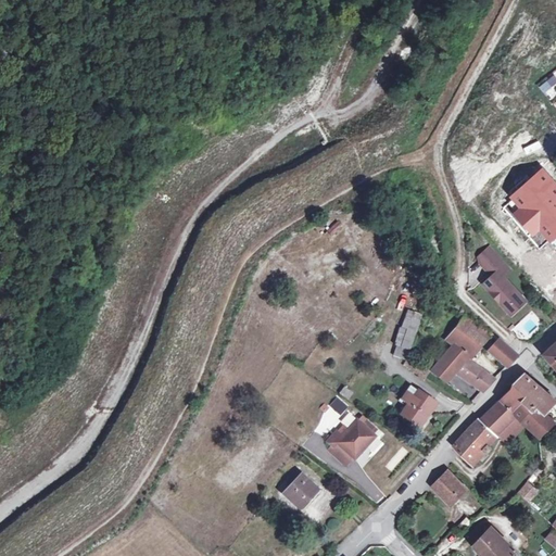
[(544,92),(555,81),(555,76),(554,73),(539,86),(544,92)]
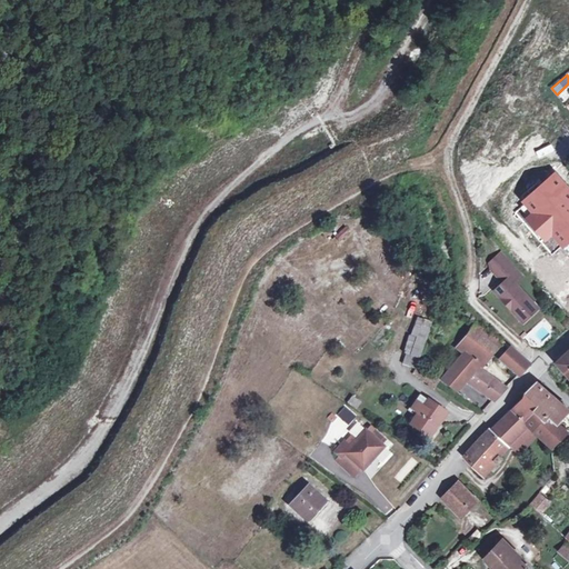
[(568,209),(552,225),(567,241),(568,239),(568,209)]
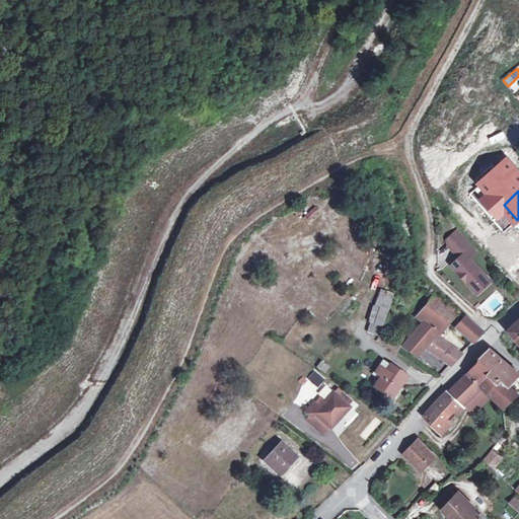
[(309,222),(321,212),(316,205),(304,216),(309,222)]
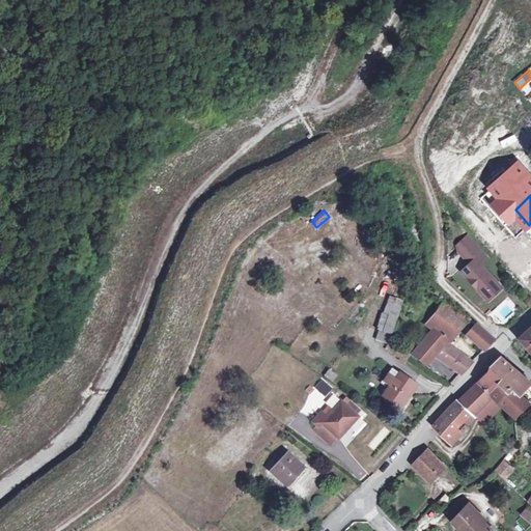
[(491,257),(468,234),(455,247),(471,261),(457,273),(493,302),(507,286),(484,264),(491,257)]
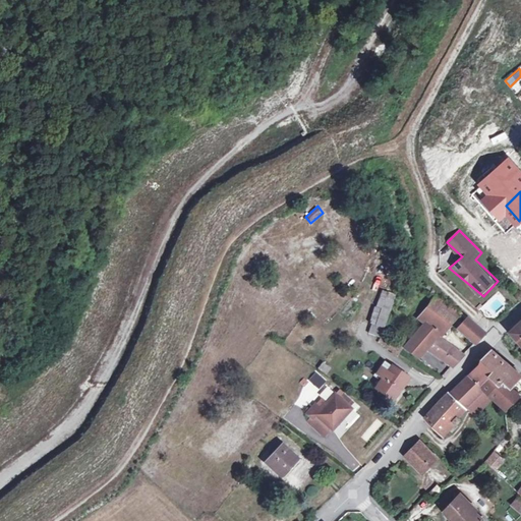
[(382,290),(375,306),(389,311),(394,295),(382,290)]
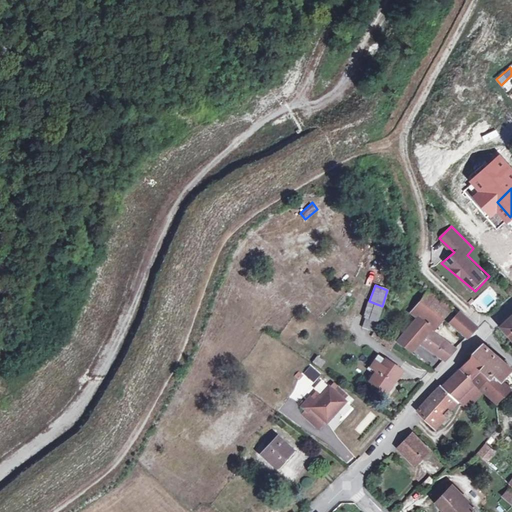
[(427,291),(418,302),(442,318),(451,307),(427,291)]
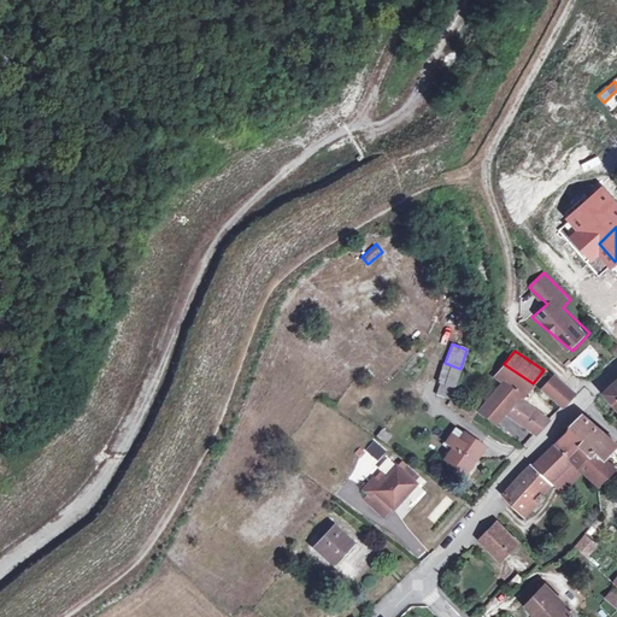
[(438,383),(441,385),(453,388),(460,369),(444,363),(438,383)]
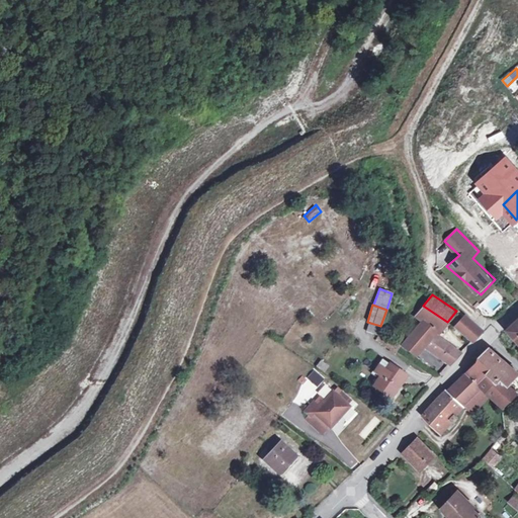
[(437,332),(447,322),(423,306),(416,315),(423,322),(437,332)]
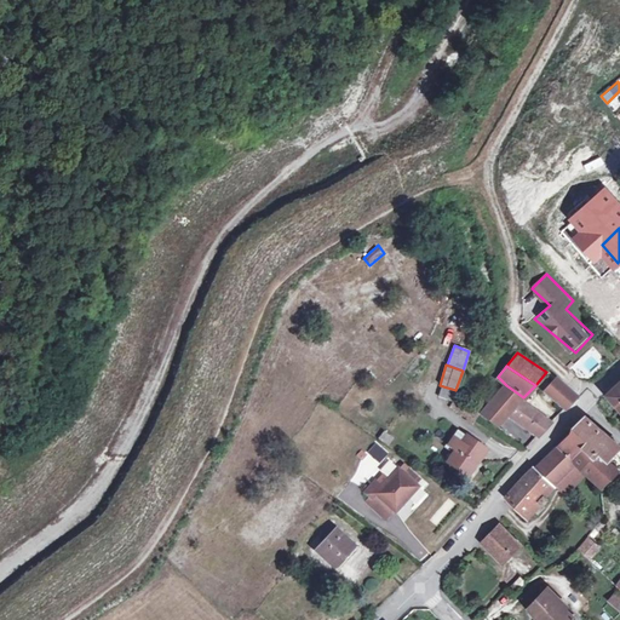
[(563,409),(575,397),(556,379),(544,392),(563,409)]
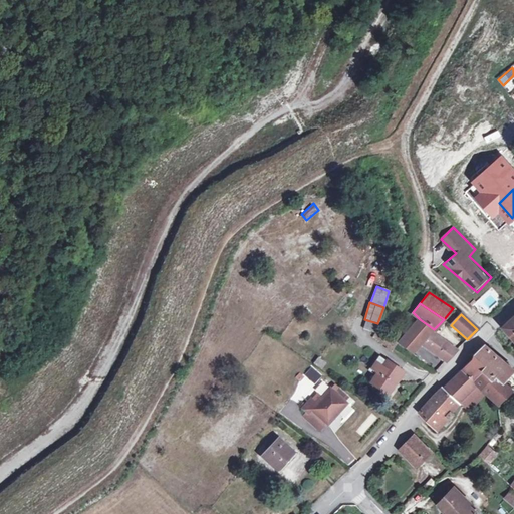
[(513,315),(502,327),(513,340),(513,315)]
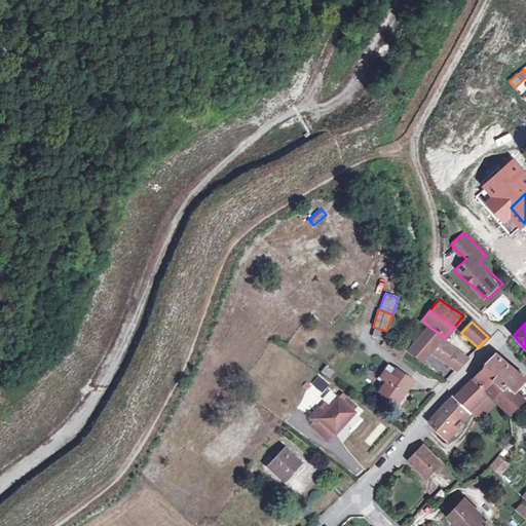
[(441,341),(444,337),(429,327),(426,331),(439,341),(441,341)]
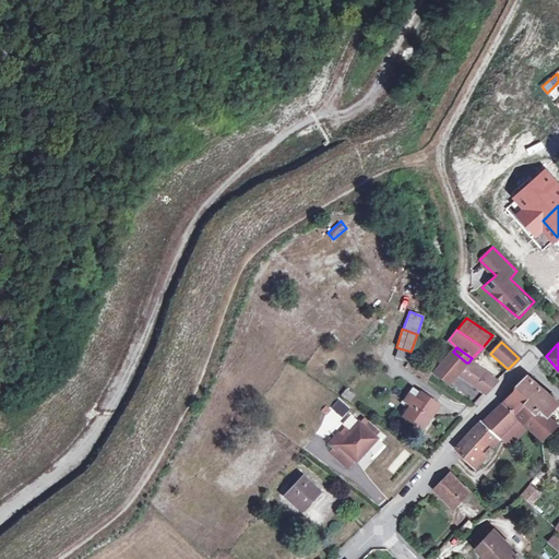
[(408,359),(411,352),(400,348),(396,357),(407,361),(408,359)]
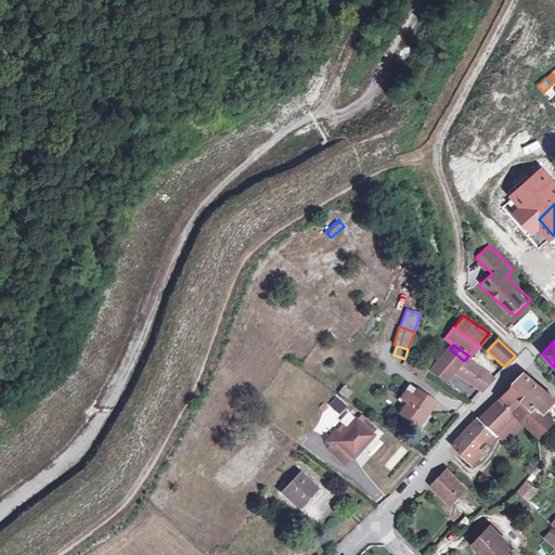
[(463,360),(450,349),(430,371),(444,383),(454,372),(481,391),(493,379),(469,361),(465,360),(463,360)]
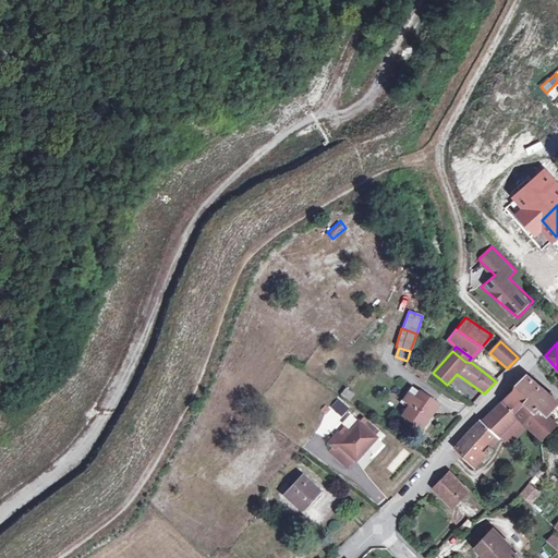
[(425,379),(429,374),(410,360),(405,366),(425,379)]
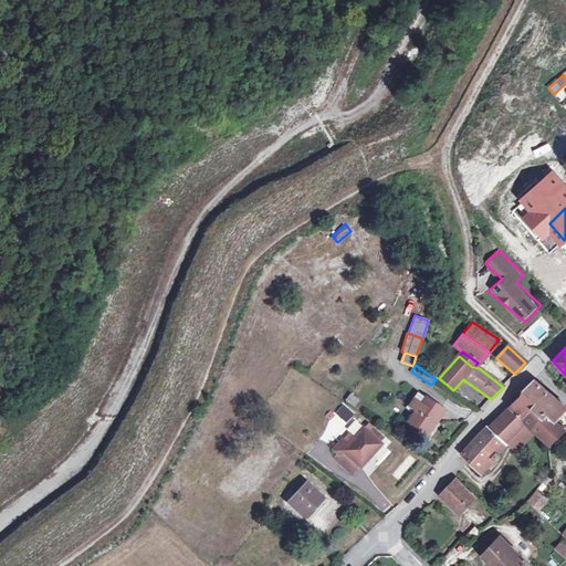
[(521,392),(524,395),(535,405),(546,394),(533,380),(521,392)]
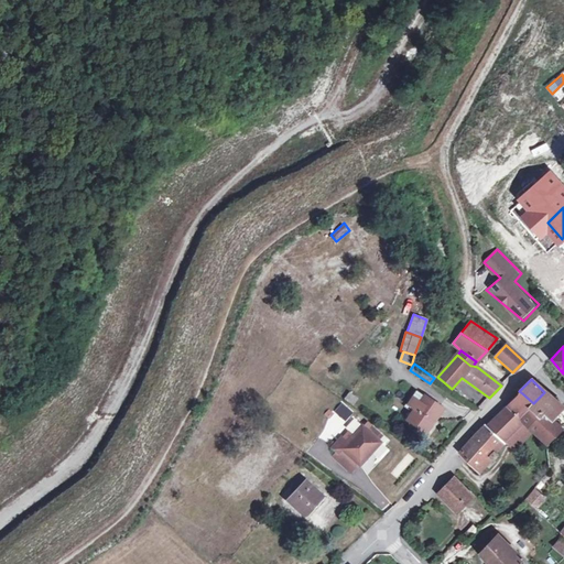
[(441,409),(416,391),(407,404),(409,407),(407,409),(411,412),(405,420),(424,433),(441,409)]
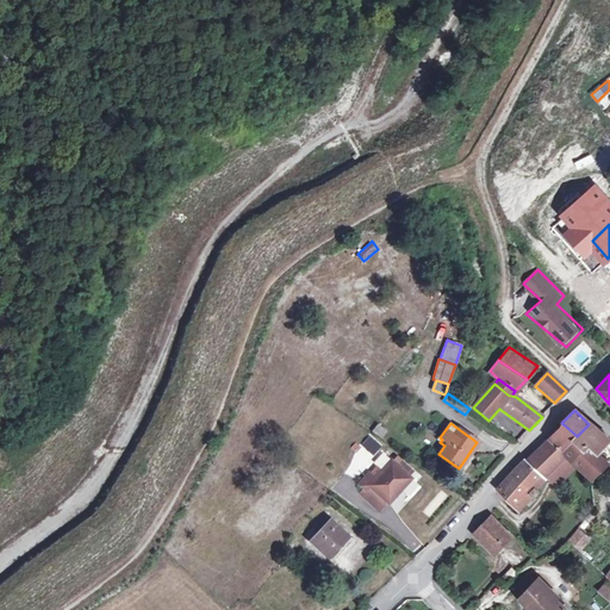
[(573,441),(582,448),(585,444),(596,453),(607,461),(609,455),(609,441),(589,424),(577,436),(573,441)]
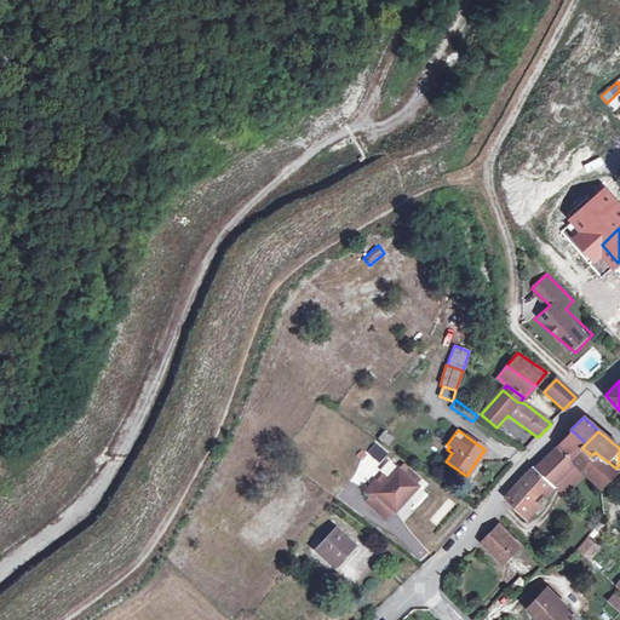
[(583,448),(586,443),(574,432),(547,458),(564,475),(570,468),(575,464),(575,463),(572,459),(583,448)]
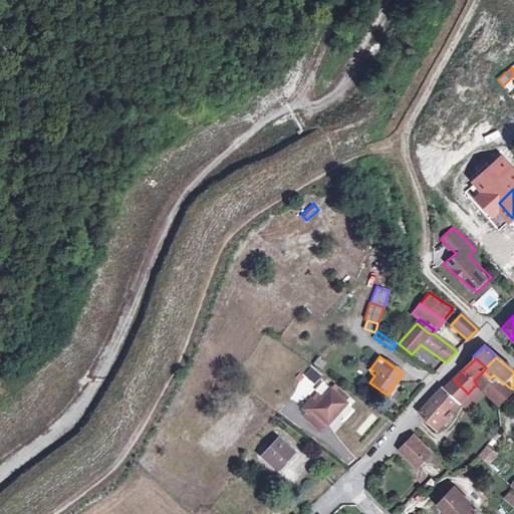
[(304,373),(313,382),(321,375),(312,366),(304,373)]
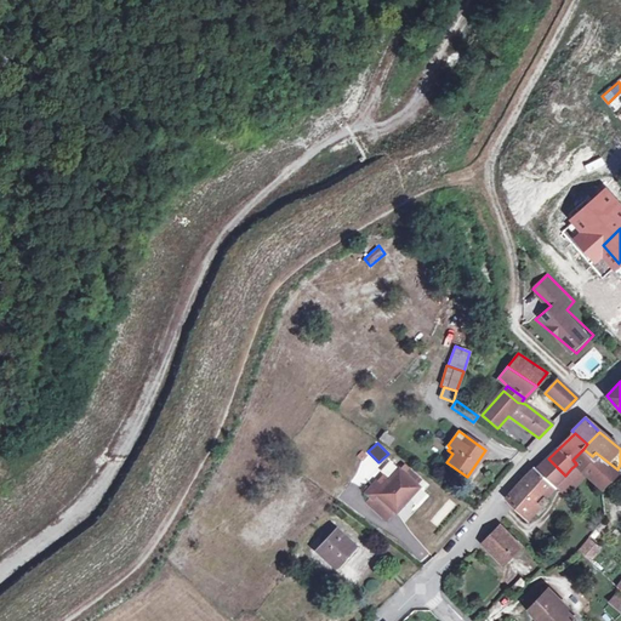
[(592,456),(584,449),(573,460),(576,463),(576,465),(580,468),(592,456)]
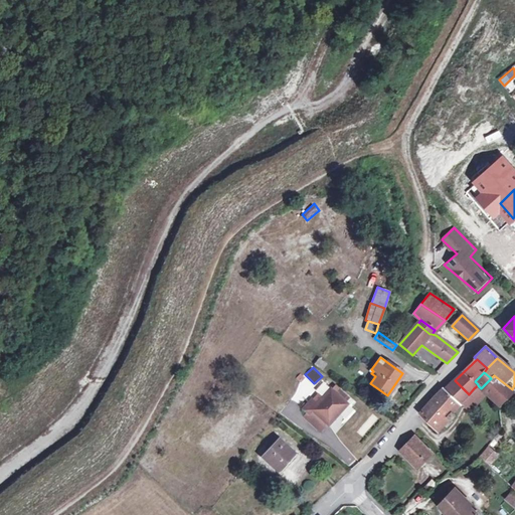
[(498,402),(512,389),(503,382),(494,375),(491,378),(481,388),(497,403),(498,402)]
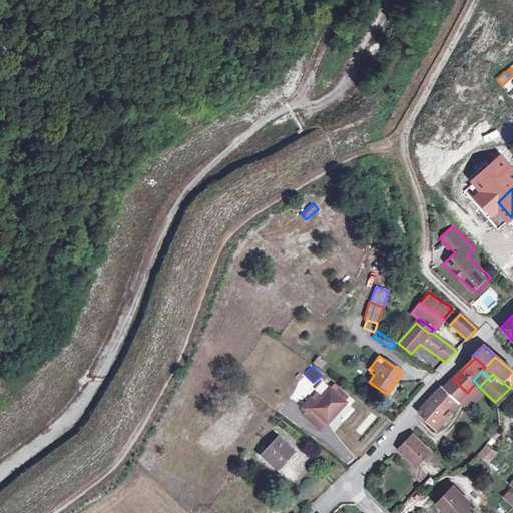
[(453,379),(443,388),(457,402),(459,401),(467,393),(453,379)]
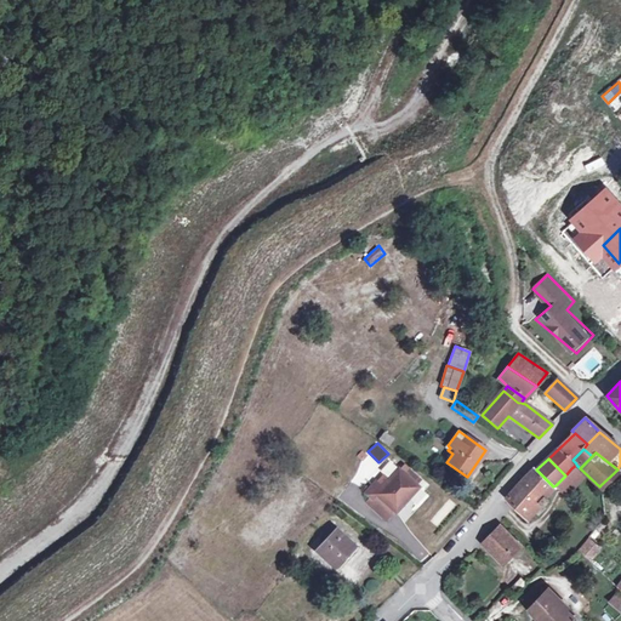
[(505,497),(524,516),(536,503),(540,506),(541,507),(546,501),(543,497),(553,486),(536,469),(534,467),(520,479),(505,497)]
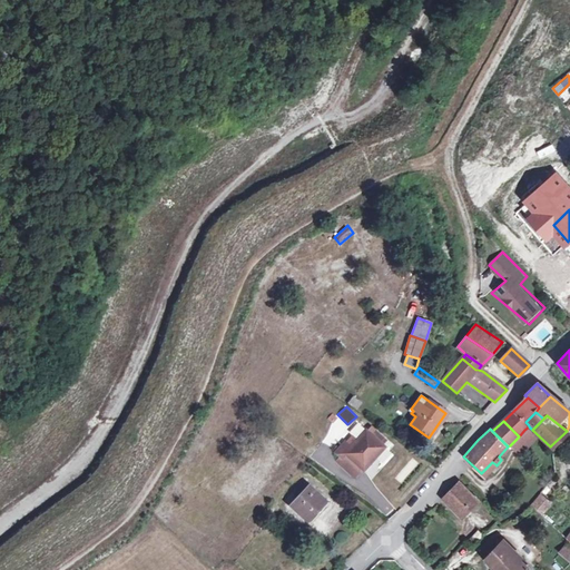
[(370,434),(364,430),(343,453),(363,471),(384,446),(381,444),(384,440),(373,430),(370,434)]
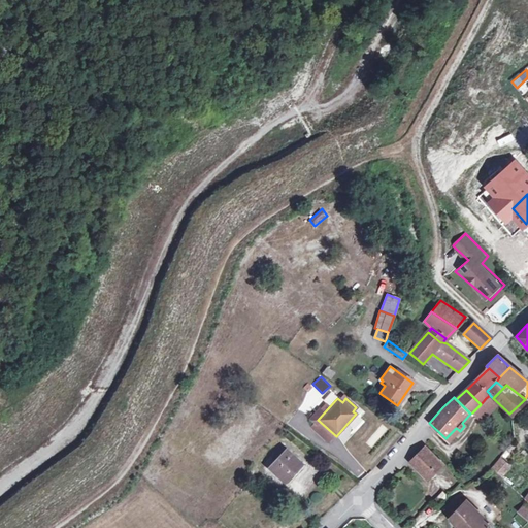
[(486,398),(481,404),(472,413),(480,420),(493,406),(486,398)]
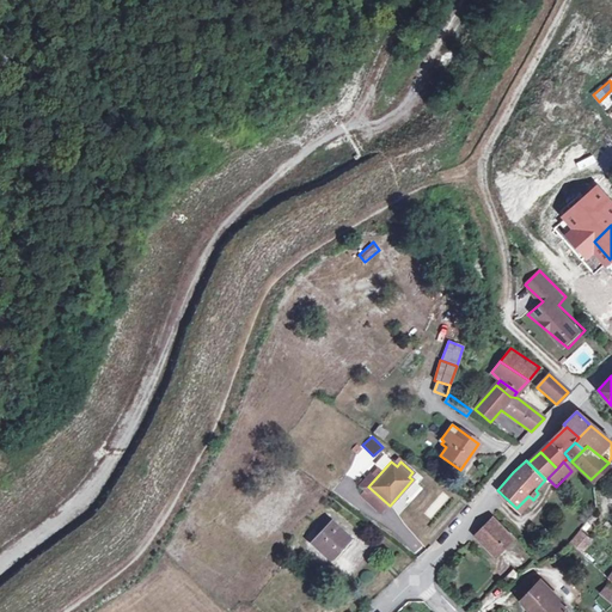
[(410,497),(418,488),(414,483),(404,491),(410,497)]
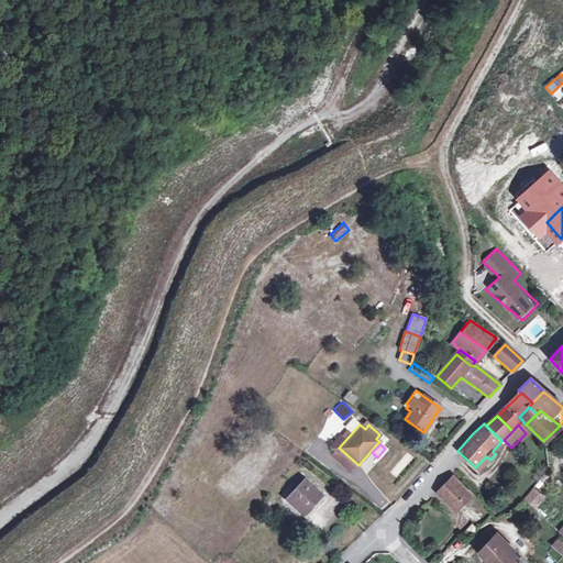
[(478,471),(489,459),(486,456),(475,467),(478,471)]
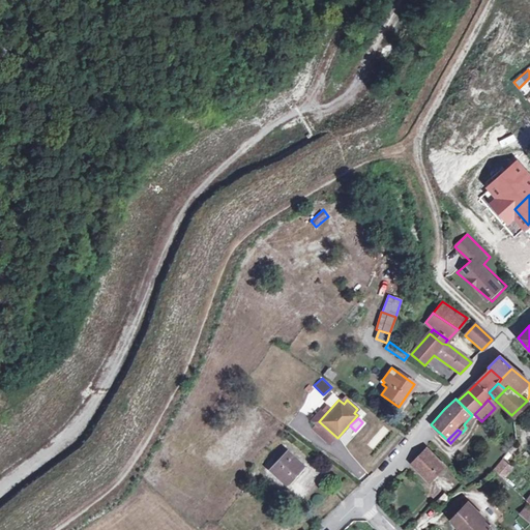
[(429,480),(443,466),(425,448),(411,464),(429,480)]
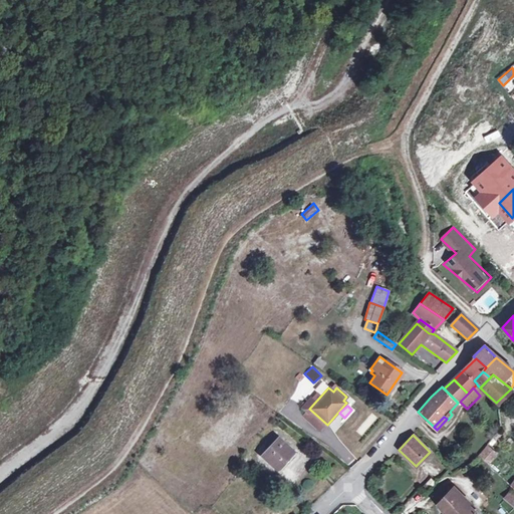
[(292,451),(278,438),(261,456),(275,469),(292,451)]
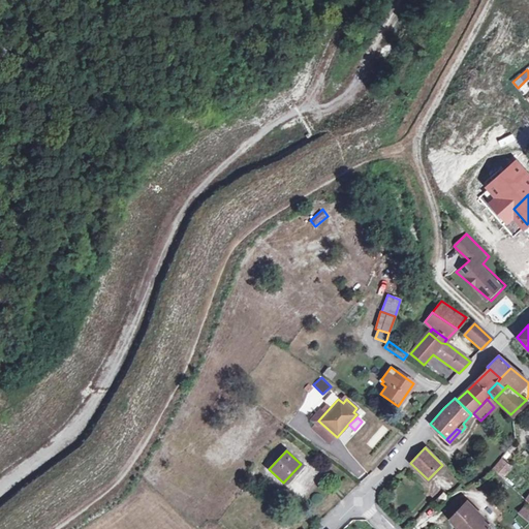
[(509,467),(499,458),(491,469),(500,477),(509,467)]
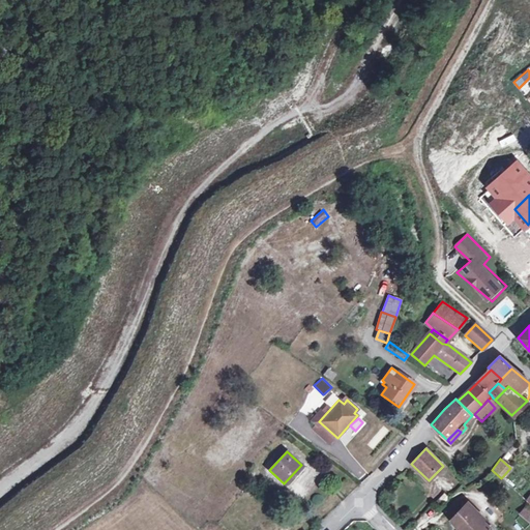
[(445,512),(451,519),(464,505),(458,500),(445,512)]
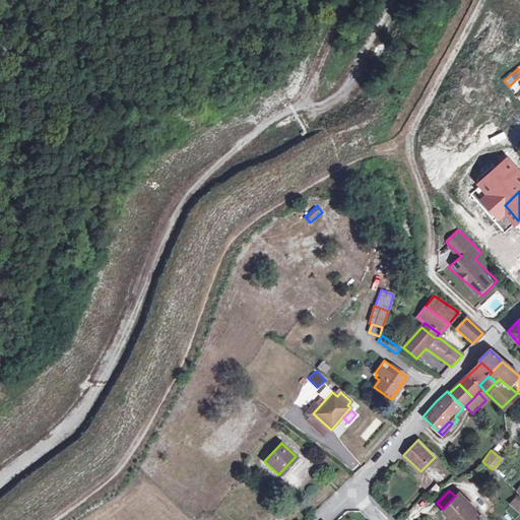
[(482,519),(456,495),(455,496),(443,509),(442,510),(450,519),(482,519)]
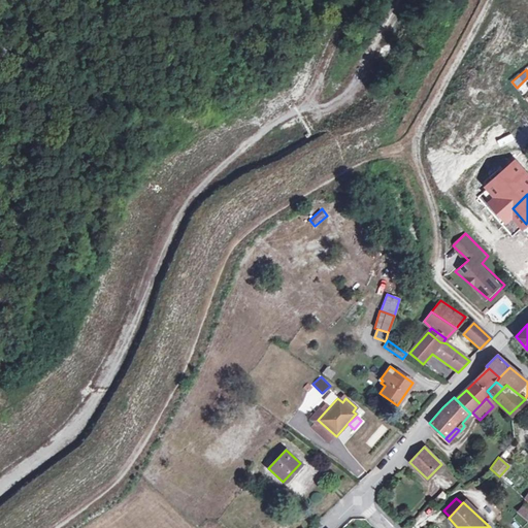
[(525,517),(527,513),(527,512),(519,503),(515,507),(525,517)]
